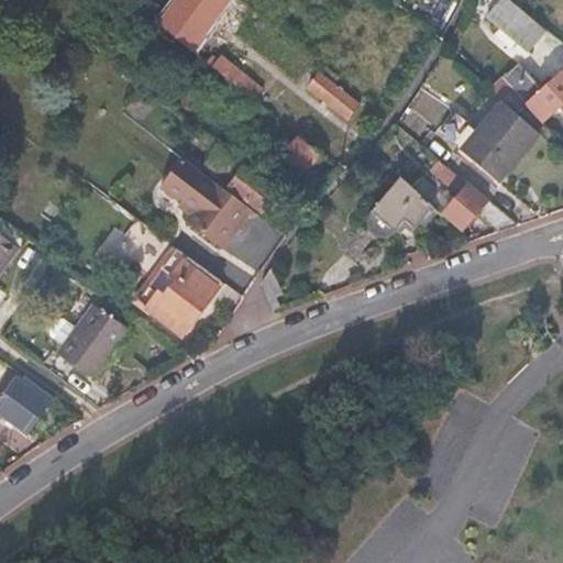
[(190,51),(228,0),(203,0),(176,39),(190,51)]
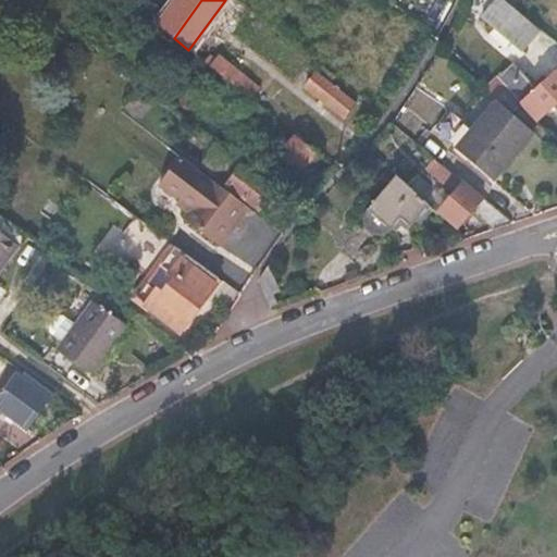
[(541,31),(524,17),(519,12),(508,3),(504,0),(491,0),(479,15),(522,51),(541,31)]
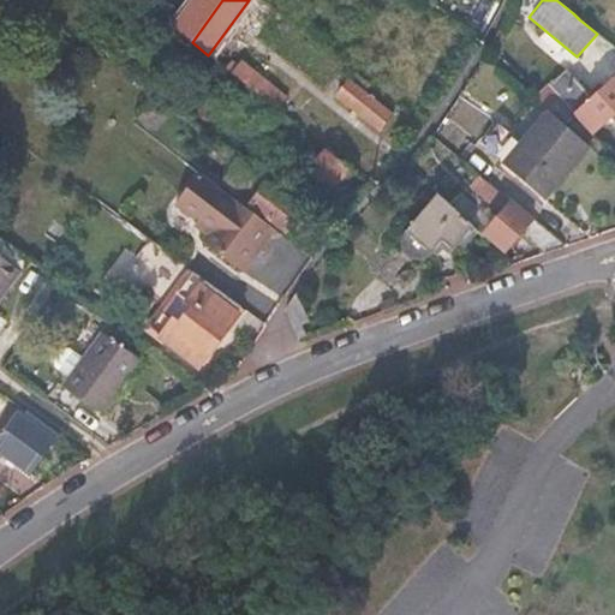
[(561,0),(561,4),(573,13),(578,0),(561,0)]
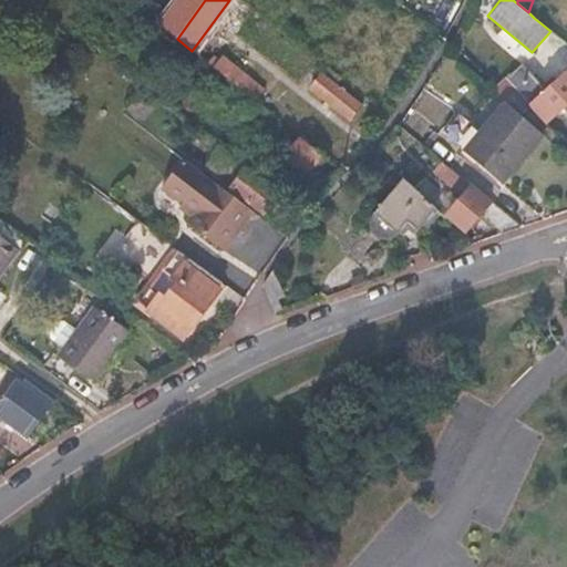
[(555,78),(566,54),(566,51),(547,41),(534,65),(555,78)]
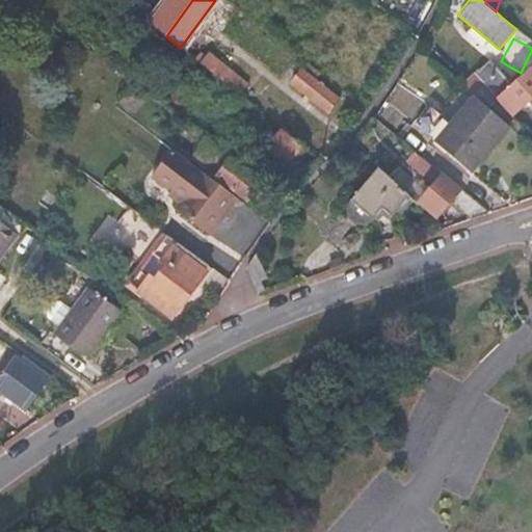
[(178,51),(163,41),(162,43),(150,58),(165,69),(178,51)]
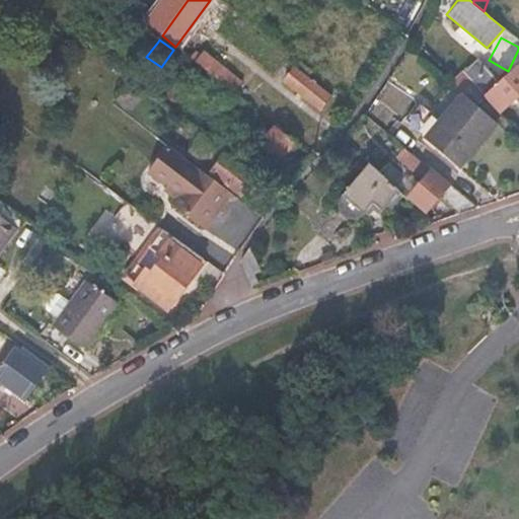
[(193,61),(233,92),(240,81),(202,51),(193,61)]
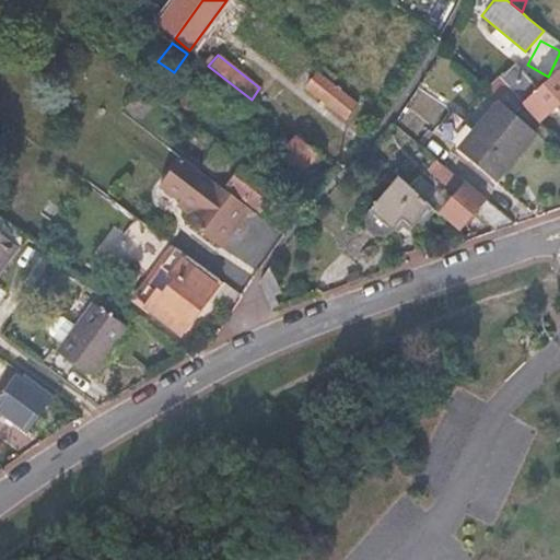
[(485,89),(500,102),(512,113),(524,103),(536,116),(555,102),(558,105),(559,103),(559,67),(536,88),(515,65),(485,89)]
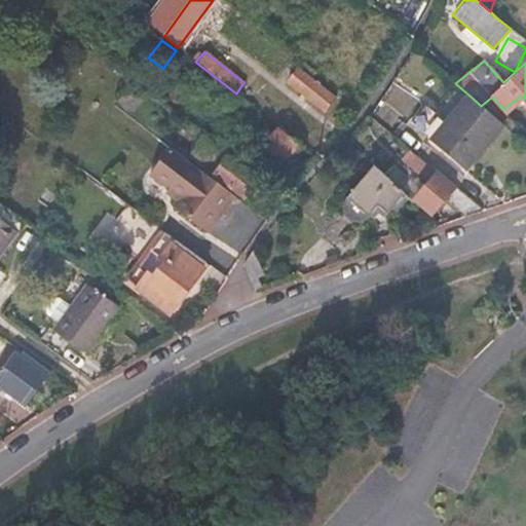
[(310,77),(315,71),(303,62),(289,79),(324,108),(333,97),(310,77)]
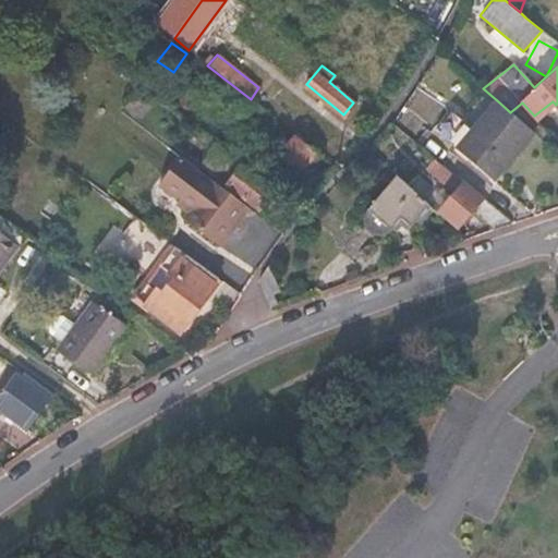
[(490,179),(533,132),(510,112),(498,101),(456,149),(490,179)]
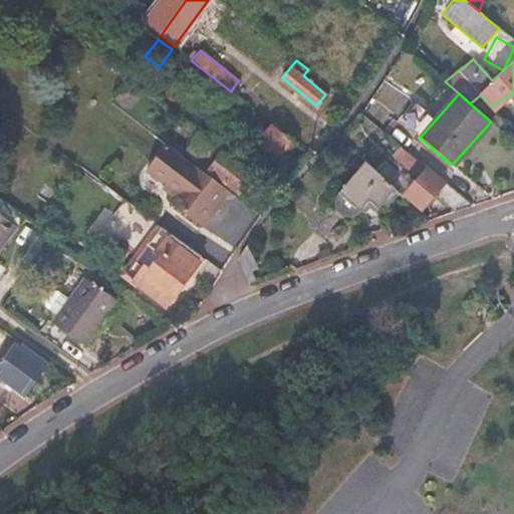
[(278,158),(292,140),(248,105),(234,121),(278,158)]
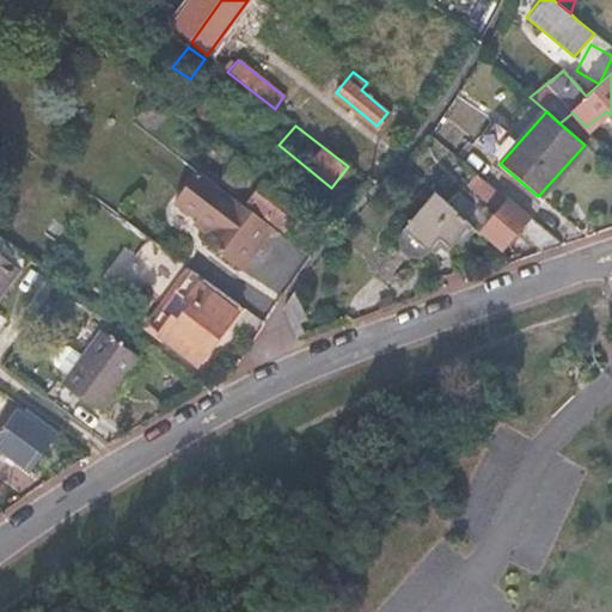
[(258,189),(264,181),(219,146),(202,167),(214,177),(227,164),(258,189)]
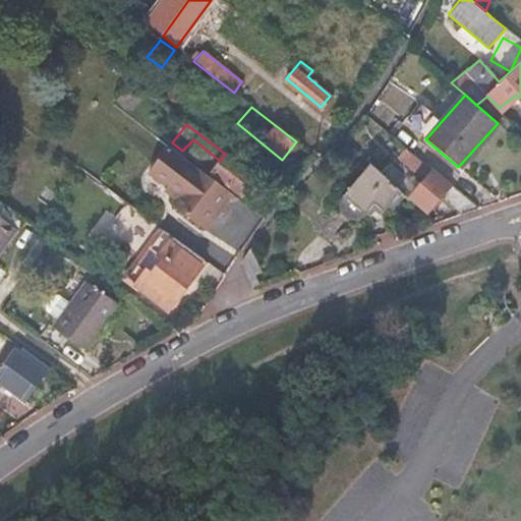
[(201,228),(229,192),(208,176),(166,143),(147,169),(166,183),(176,191),(173,196),(167,203),(201,228)]
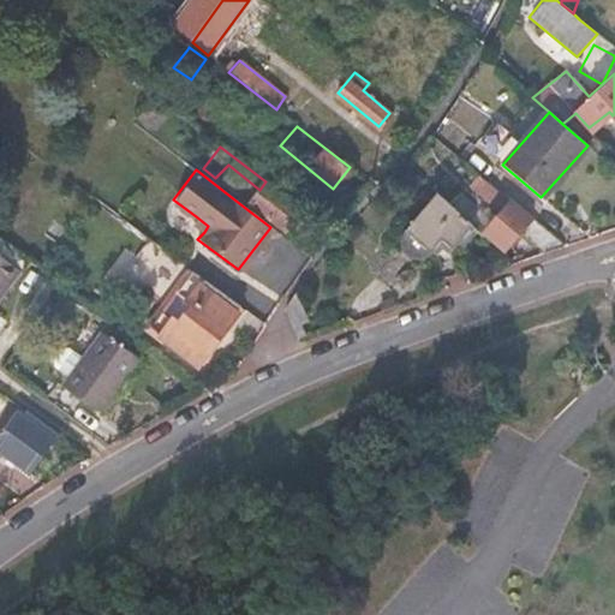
[(503,251),(532,216),(479,173),(471,184),(502,210),(484,233),(503,251)]
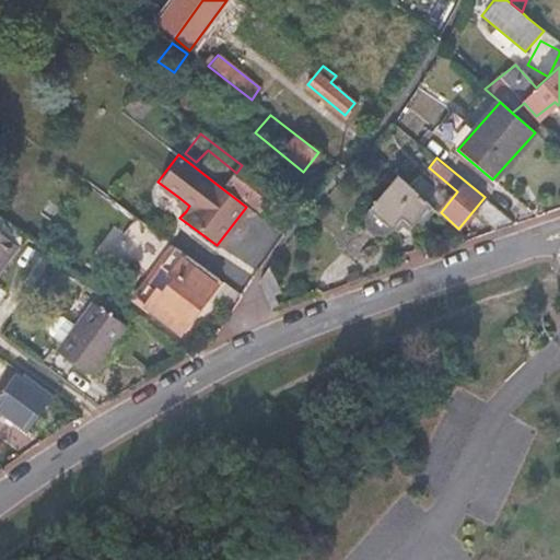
[(255,213),(273,189),(242,165),(236,173),(223,189),(246,207),(255,213)]
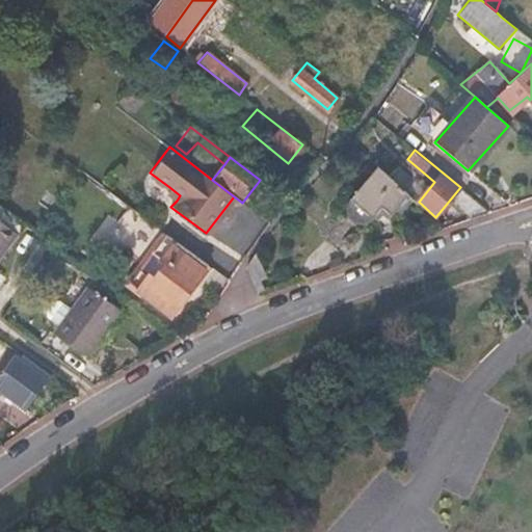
[(413,197),(377,166),(348,201),(347,210),(350,217),(354,222),(364,224),(372,220),(383,207),(392,213),(397,207),(402,210),(413,197)]
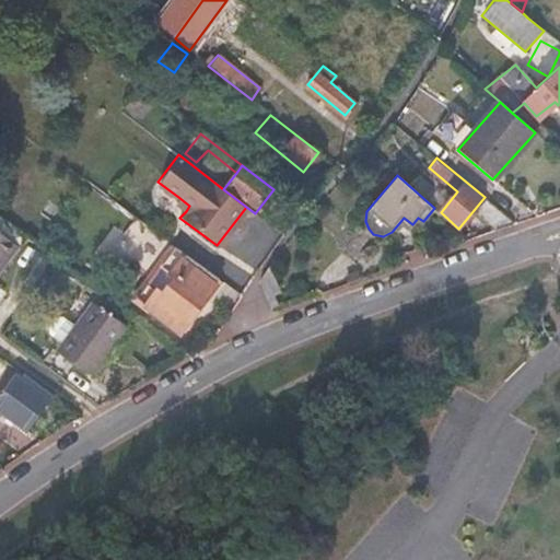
[(175,202),(186,211),(189,206),(178,197),(175,202)]
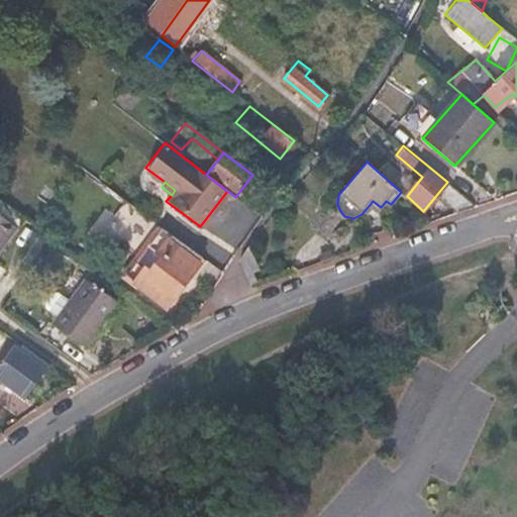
[(0,215),(0,242),(13,225),(0,215)]
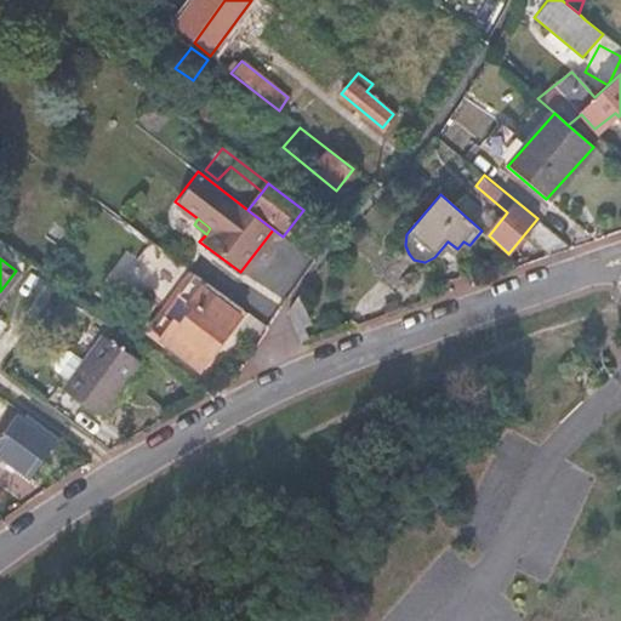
[(41,311),(61,284),(43,272),(24,297),(41,311)]
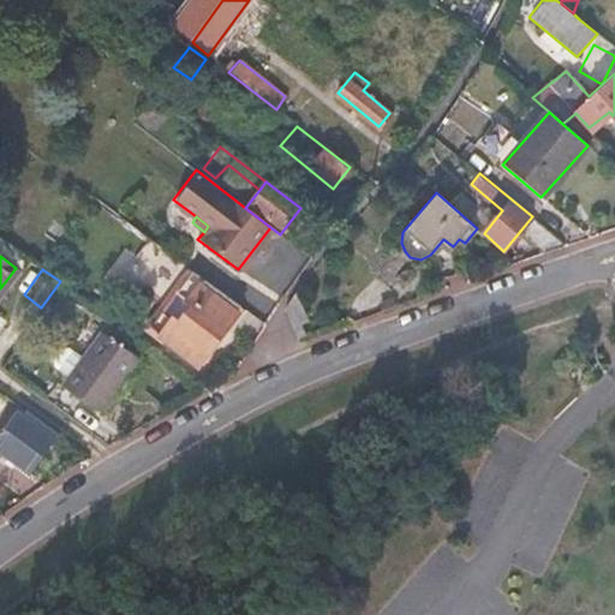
[(208,315),(218,300),(198,286),(161,334),(196,362),(225,327),(208,315)]
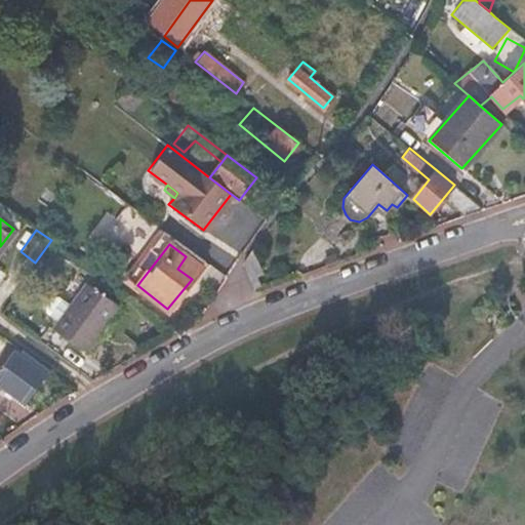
[(86,351),(119,307),(86,282),(53,326),(86,351)]
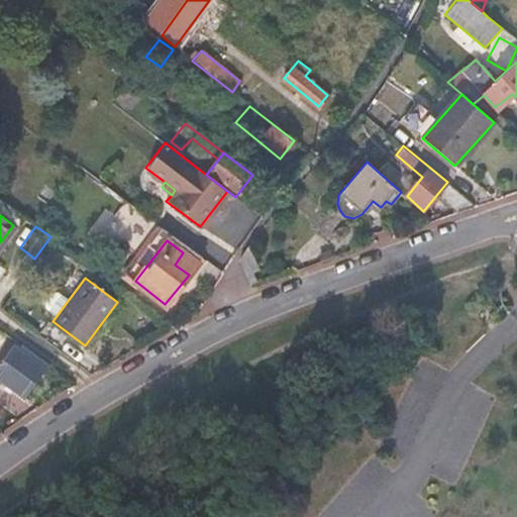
[(37,363),(39,358),(16,341),(0,365),(0,379),(24,396),(43,369),(37,363)]
